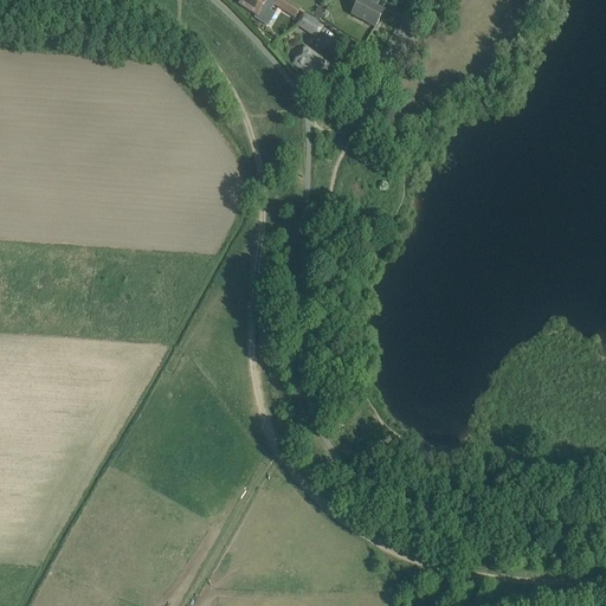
[(265,0),(242,0),(239,5),(258,17),(263,10),(268,12),(272,5),(265,0)]
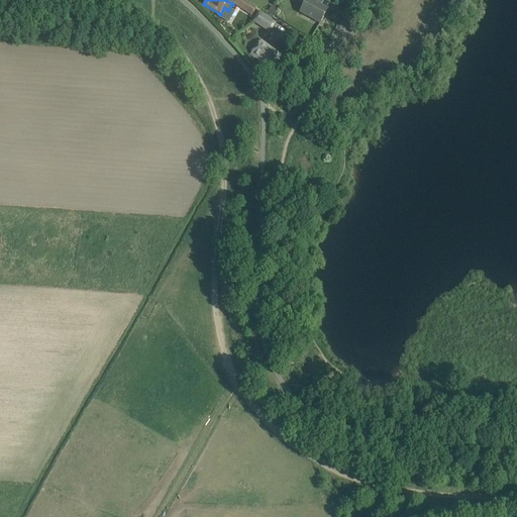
[(250,15),(255,8),(241,0),(236,0),(234,4),(250,15)]
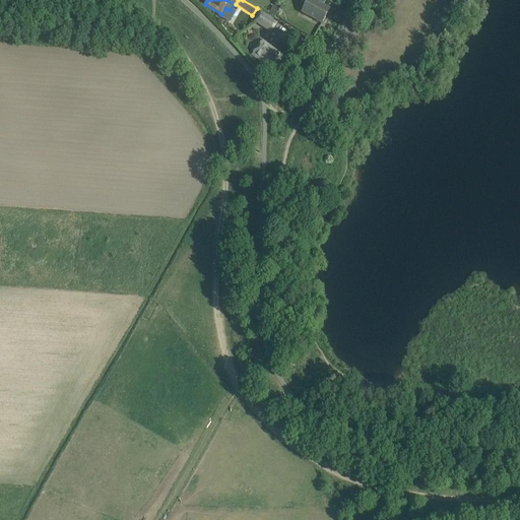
[(322,0),(300,0),(306,5),(302,13),(322,24),(329,10),(320,5),(322,0)]
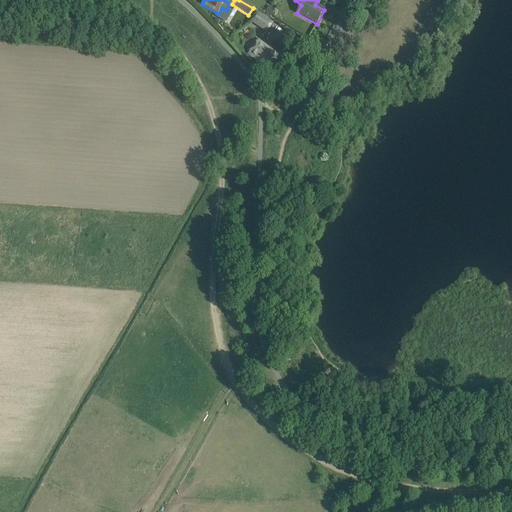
[(269,6),(265,13),(271,17),(275,10),(269,6)]
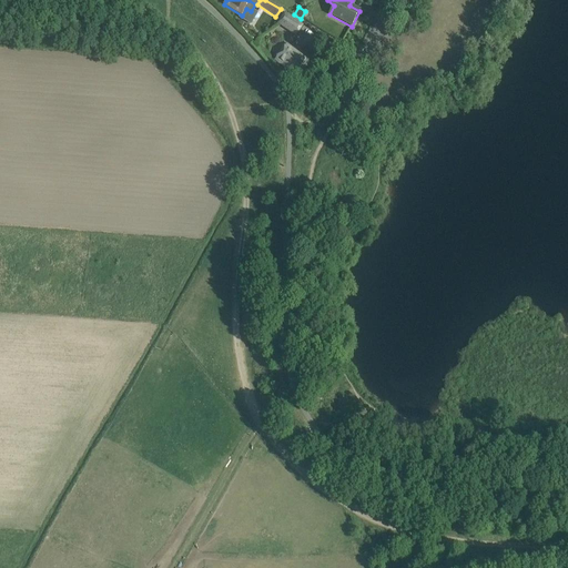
[(284,14),(282,19),(279,23),(294,33),(300,24),(284,14)]
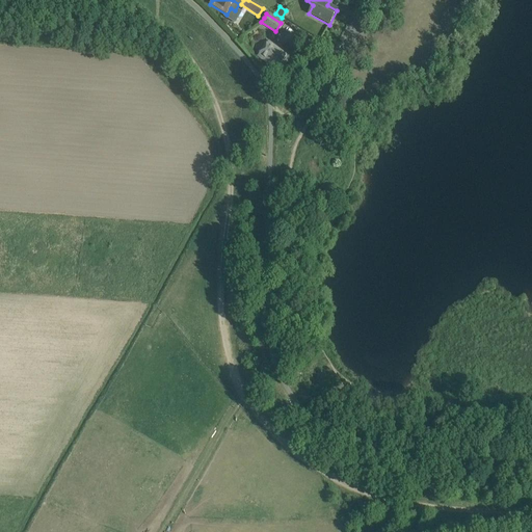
[(269,42),(258,55),(275,70),(286,56),(269,42)]
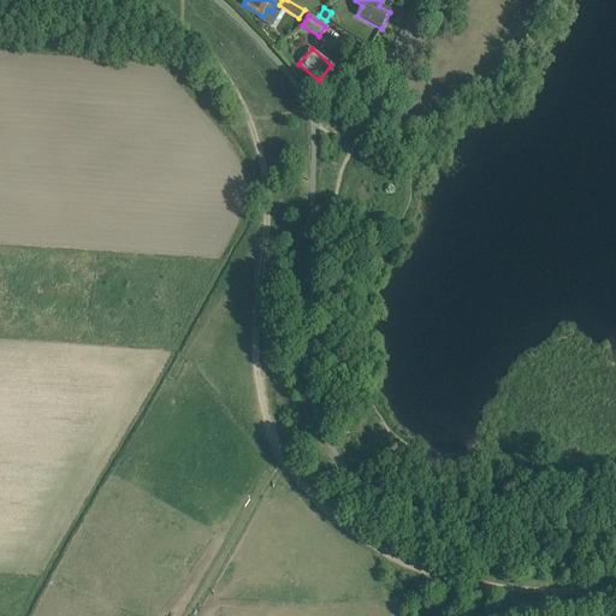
All buildings are outlined.
